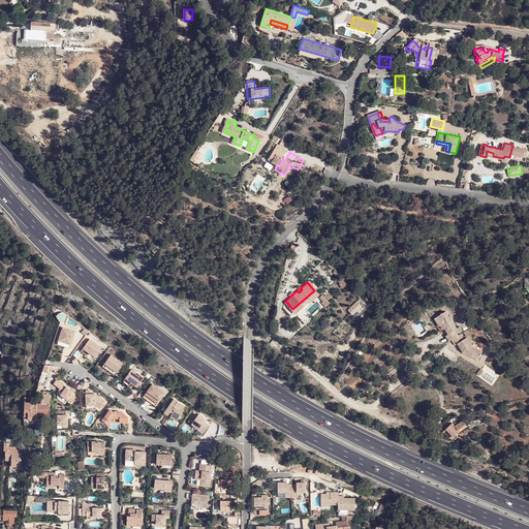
[(323,308),(330,302),(322,293),(316,300),(323,308)]
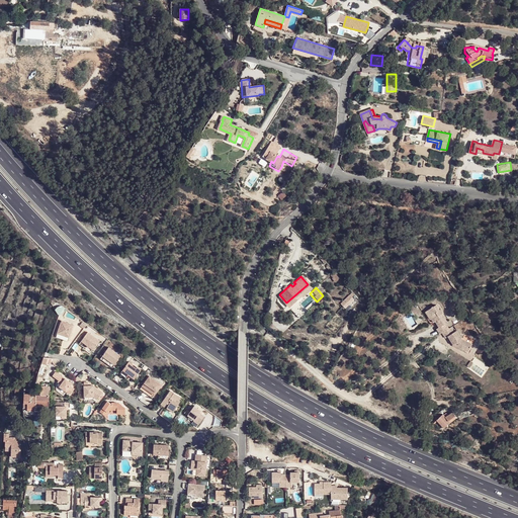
[(432,316),(430,317),(434,322),(436,321),(439,326),(437,328),(440,333),(441,332),(448,328),(445,323),(447,321),(442,313),(444,313),(440,308),(439,309),(436,304),(428,309),(432,316)]
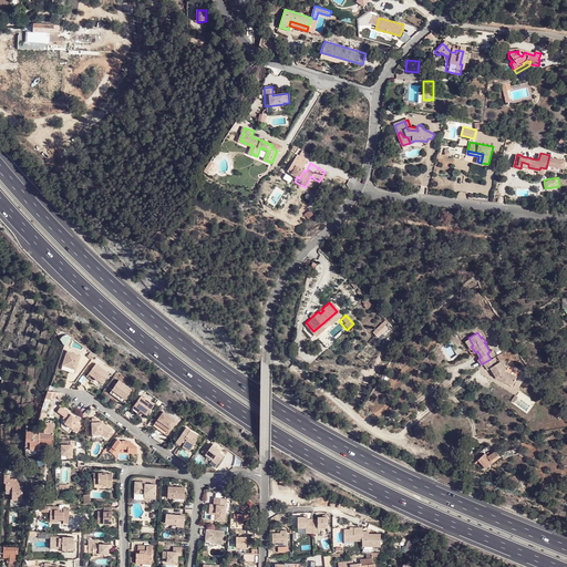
[(78,358),(64,353),(60,368),(73,372),(78,358)]
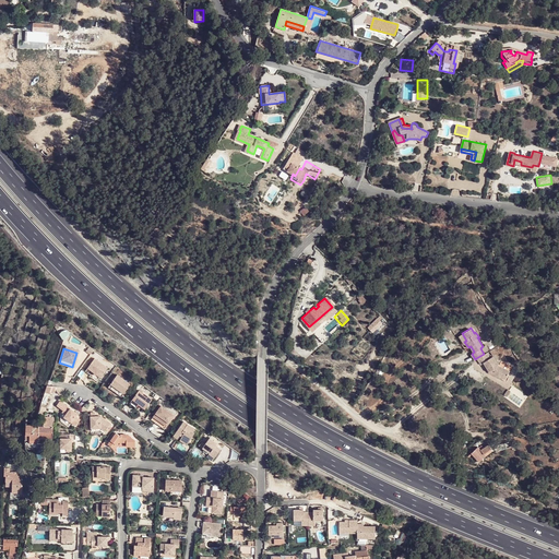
[(507,377),(510,370),(498,365),(492,356),(490,357),(487,352),(484,354),(476,358),(480,364),(484,361),(489,370),(490,368),(495,370),(492,373),(498,377),(499,373),(507,377)]
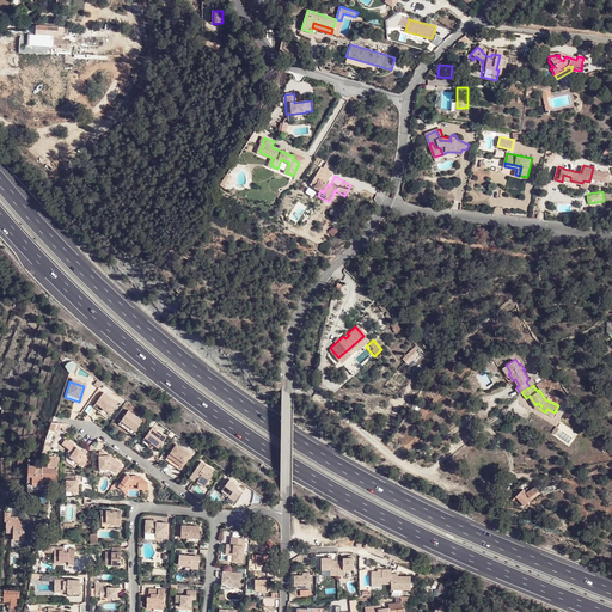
[(115,404),(101,395),(92,405),(97,409),(108,416),(115,404)]
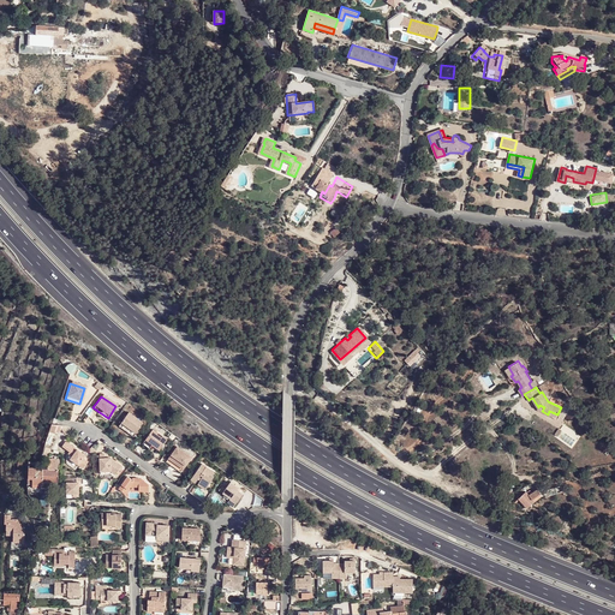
[(132,425),(137,429),(142,424),(127,413),(123,418),(132,425)]
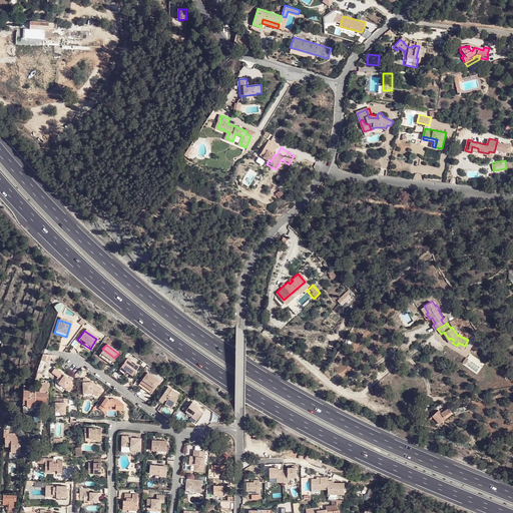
[(111,362),(114,358),(110,355),(102,349),(99,353),(111,362)]
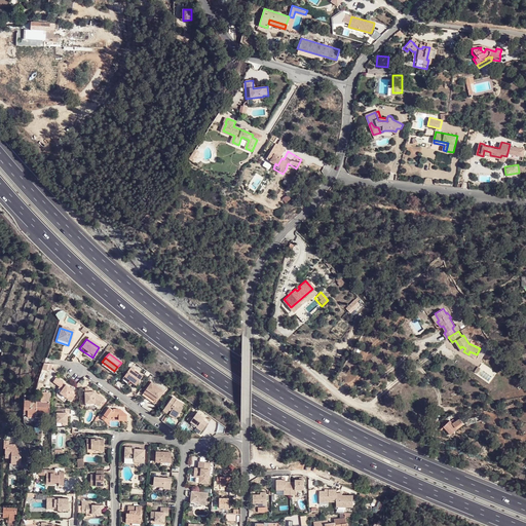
[(112,374),(114,371),(102,362),(99,365),(112,374)]
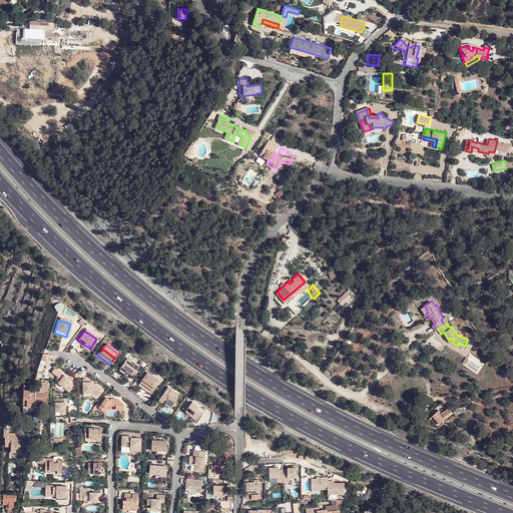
[(126,360),(123,364),(134,373),(138,368),(126,360)]
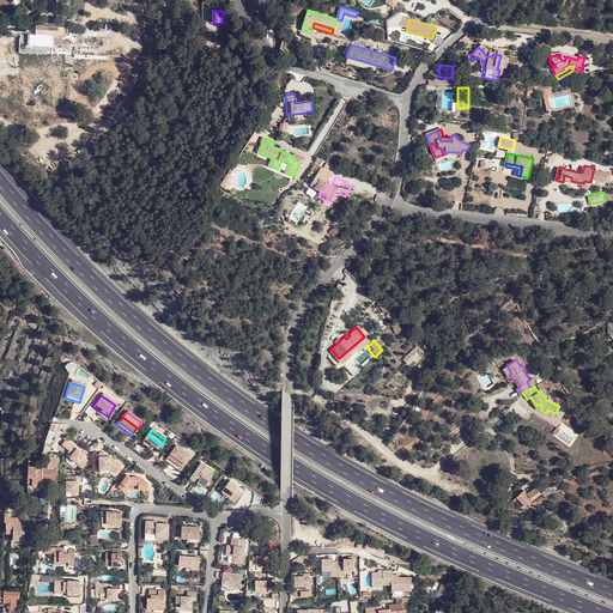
[(161,445),(147,435),(143,441),(153,449),(157,451),(161,445)]
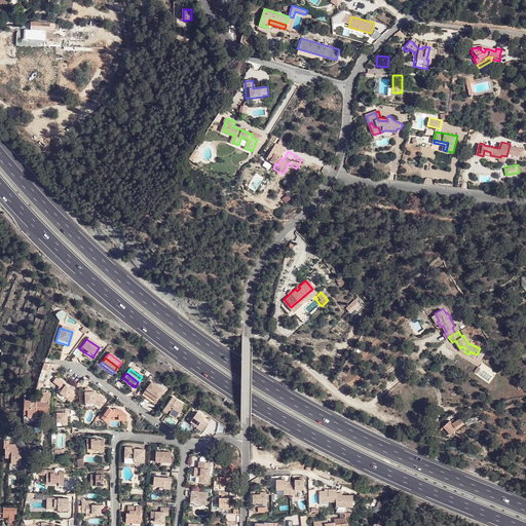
[(55,377),(53,382),(60,386),(60,387),(63,389),(62,392),(73,399),(75,393),(71,390),(70,389),(71,386),(55,377)]
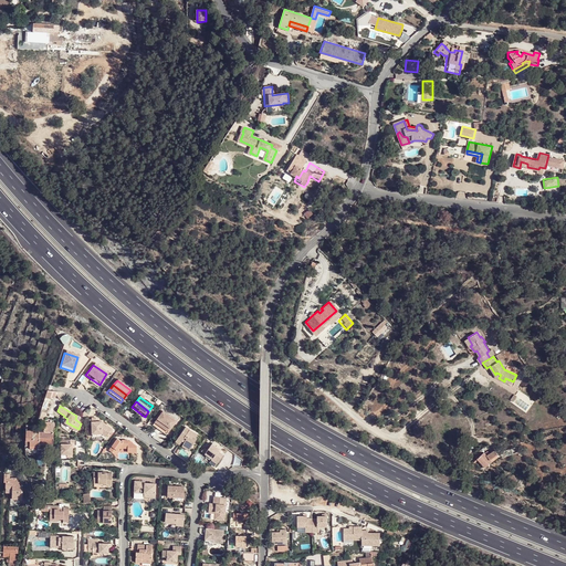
[(142,415),(132,407),(128,410),(138,418),(142,415)]
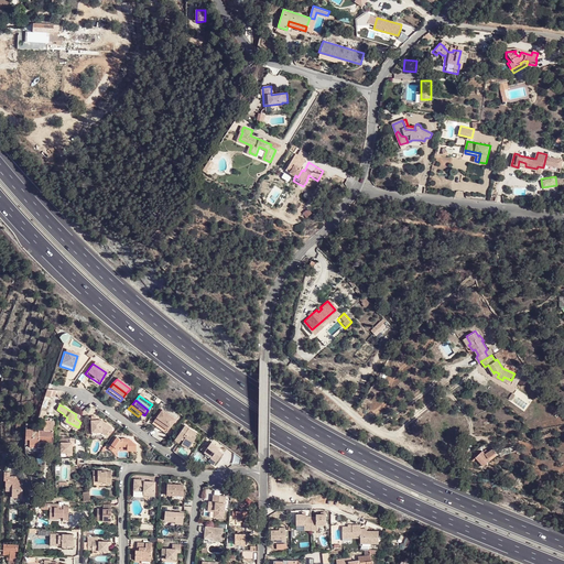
[(162,413),(159,418),(172,426),(175,422),(162,413)]
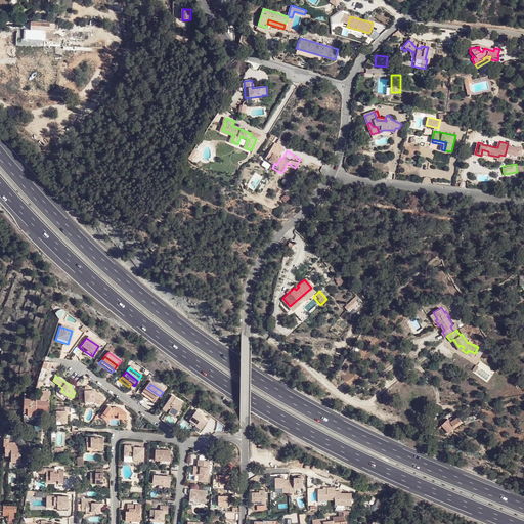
[(160,396),(147,388),(139,398),(151,407),(160,396)]
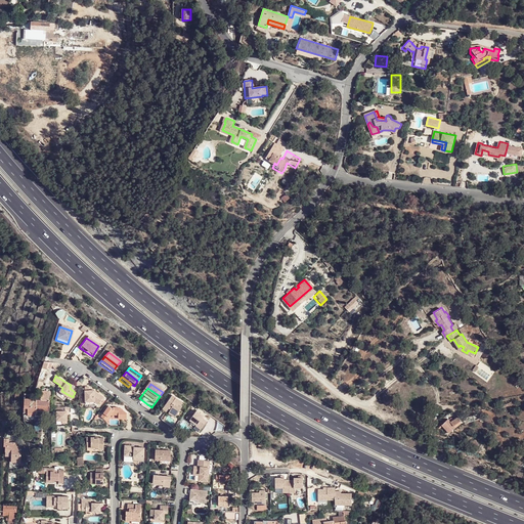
[(50,401),(50,397),(47,397),(48,390),(41,389),(41,400),(50,401)]
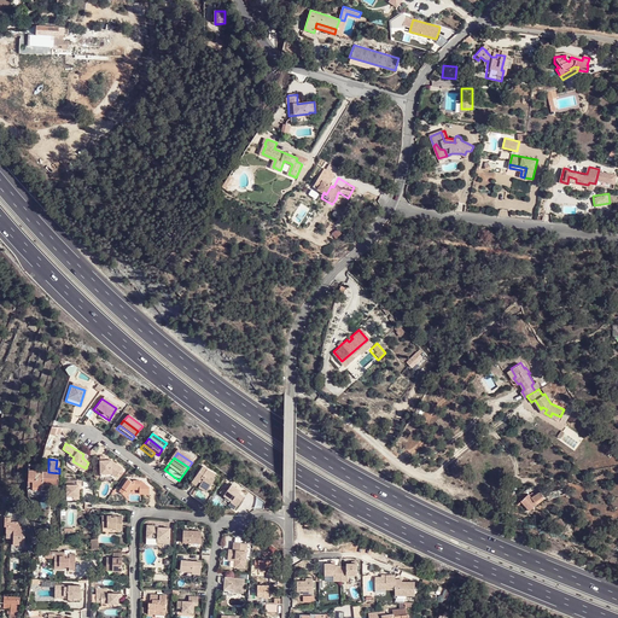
[(116,481),(123,471),(114,465),(105,464),(105,459),(99,459),(99,481),(106,481),(106,476),(110,476),(116,481)]
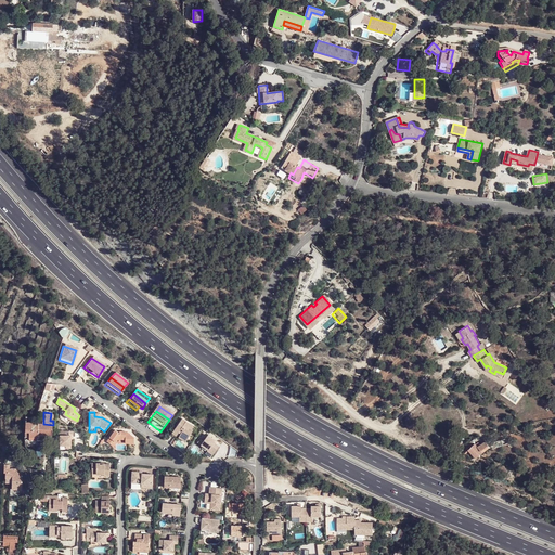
[(60,417),(67,423),(71,418),(63,413),(60,417)]
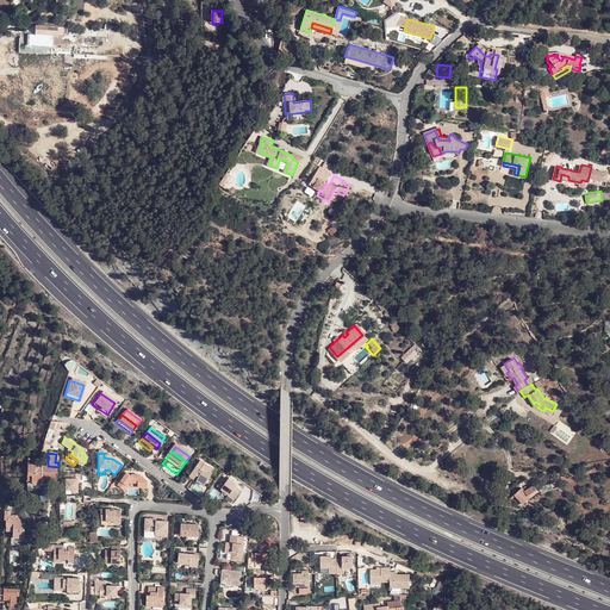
[(199,461),(194,468),(209,479),(211,475),(207,473),(211,468),(199,461)]
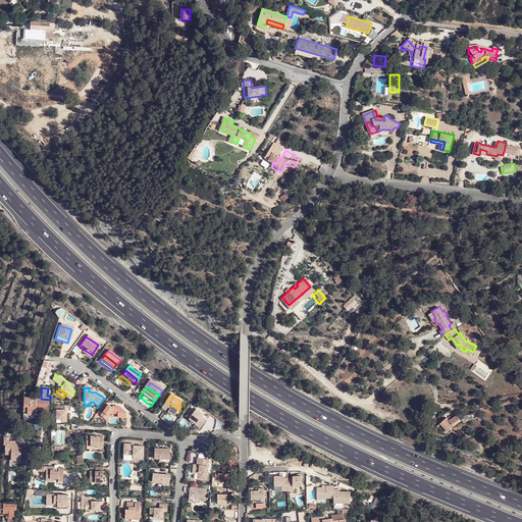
[(36,410),(37,398),(36,397),(24,397),(23,406),(28,407),(28,412),(35,413),(38,411),(37,411),(36,410)]
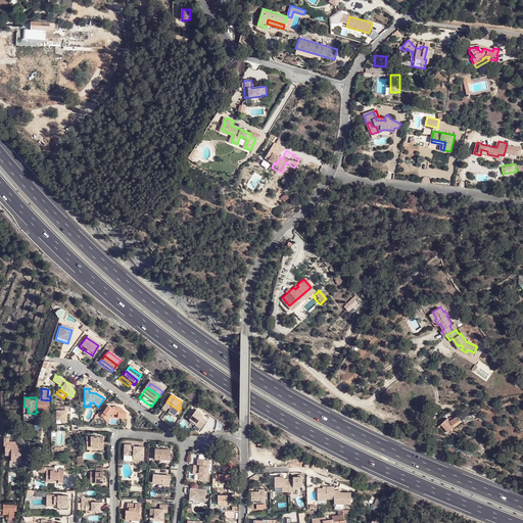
[(49,412),(50,400),(41,399),(37,398),(36,411),(37,412),(38,412),(49,412)]
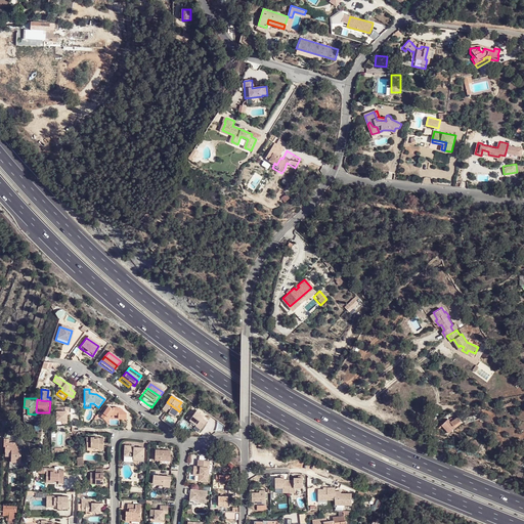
[(179,411),(167,402),(161,410),(163,413),(169,406),(171,408),(167,412),(174,418),(179,411)]
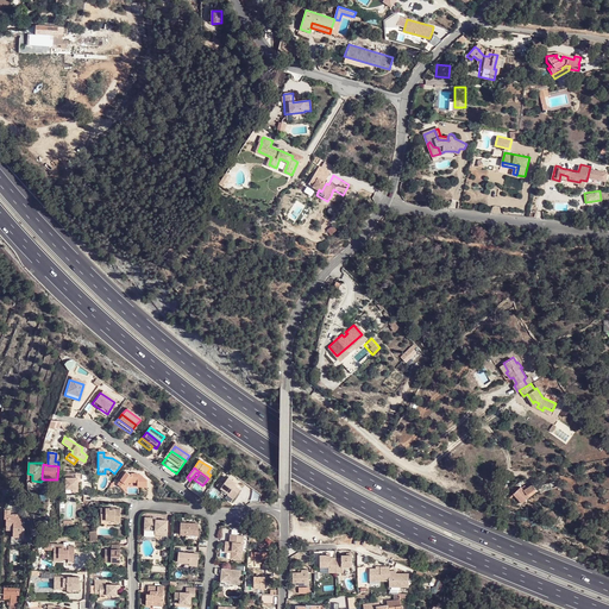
[(68,488),(74,489),(79,490),(79,487),(80,483),(82,484),(83,479),(74,475),(74,473),(69,471),(68,477),(70,477),(68,488)]
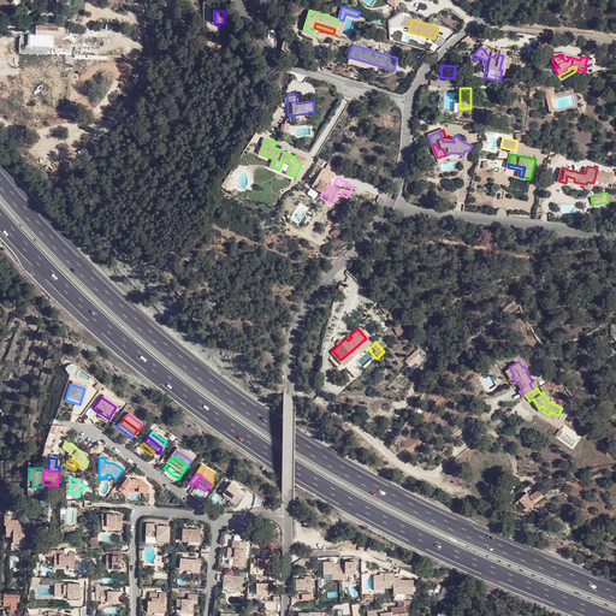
[(125,495),(128,495),(129,490),(138,491),(138,493),(150,492),(149,486),(148,485),(147,484),(142,484),(141,481),(131,481),(128,480),(120,493),(125,496),(125,495)]
